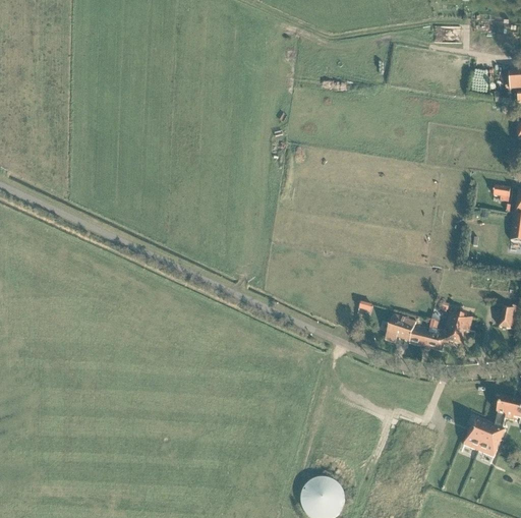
[(520,69),(509,70),(510,89),(520,87),(520,69)]
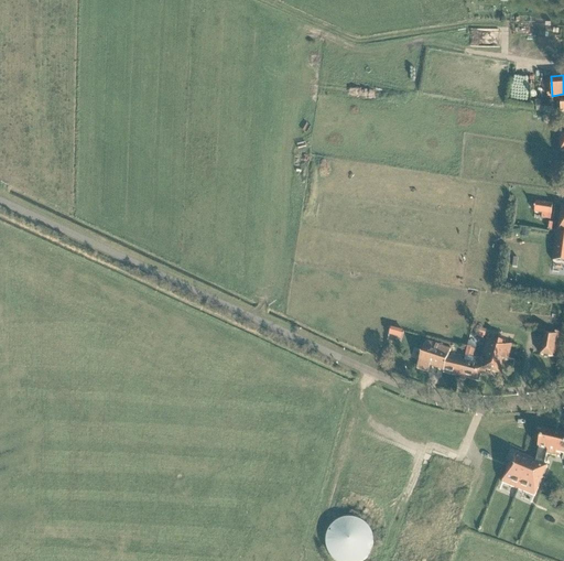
[(537,198),(534,209),(542,211),(542,216),(550,217),(552,202),(537,198)]
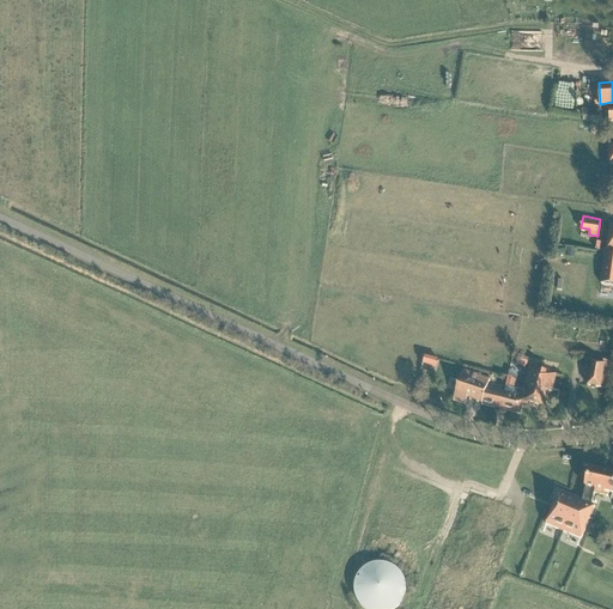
[(601,281),(612,282),(612,220),(611,220),(605,250),(606,250),(601,281)]
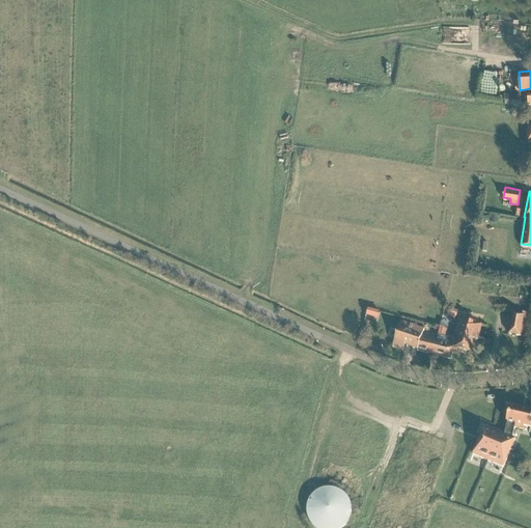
[(447,314),(455,316),(455,314),(456,314),(458,308),(452,306),(451,310),(448,309),(447,314)]
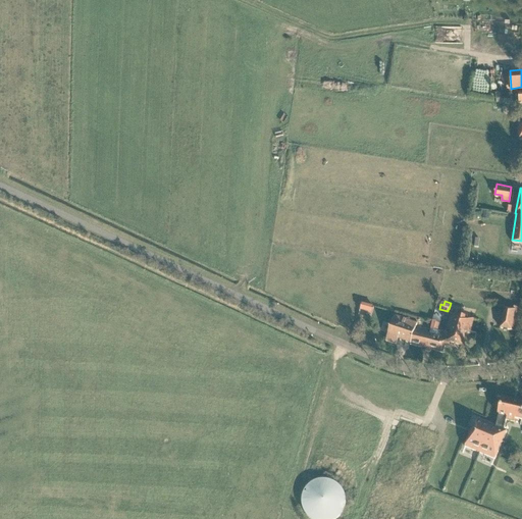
[(504,306),(501,326),(511,328),(512,326),(514,314),(519,315),(520,307),(514,306),(513,308),(504,306)]
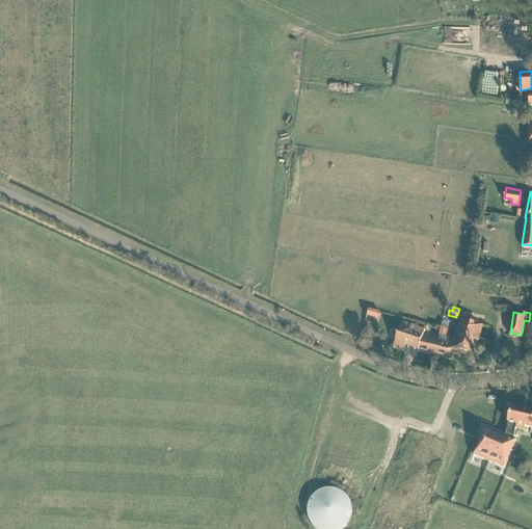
[(433,353),(433,355),(440,358),(440,354),(452,358),(454,349),(457,350),(458,347),(475,351),(477,346),(475,346),(476,343),(473,342),(475,336),(479,338),(483,323),(476,321),(476,318),(475,316),(469,315),(467,316),(466,319),(459,317),(454,337),(447,336),(446,341),(437,339),(433,353)]
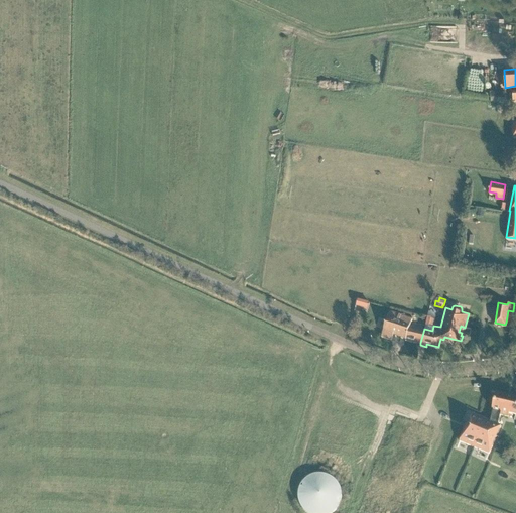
[(393,334),(408,339),(408,340),(420,343),(424,329),(410,325),(412,317),(390,310),(381,335),(391,339),(393,334)]
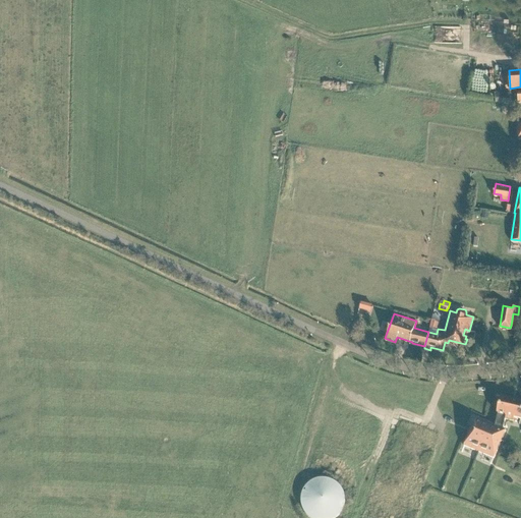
[(439,320),(431,318),(429,327),(437,329),(439,320)]
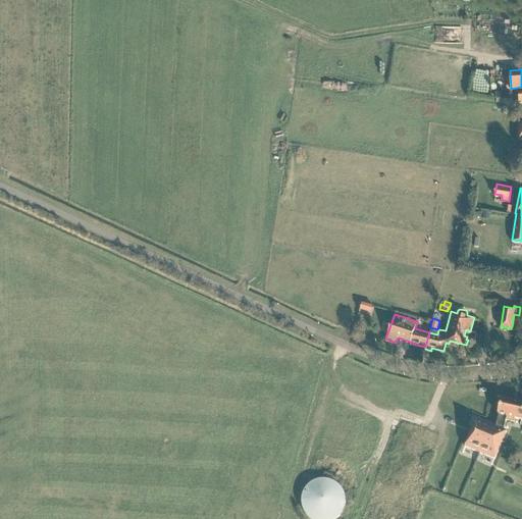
[(499,413),(497,424),(504,427),(506,417),(514,419),(515,416),(521,417),(521,400),(503,396),(499,413)]
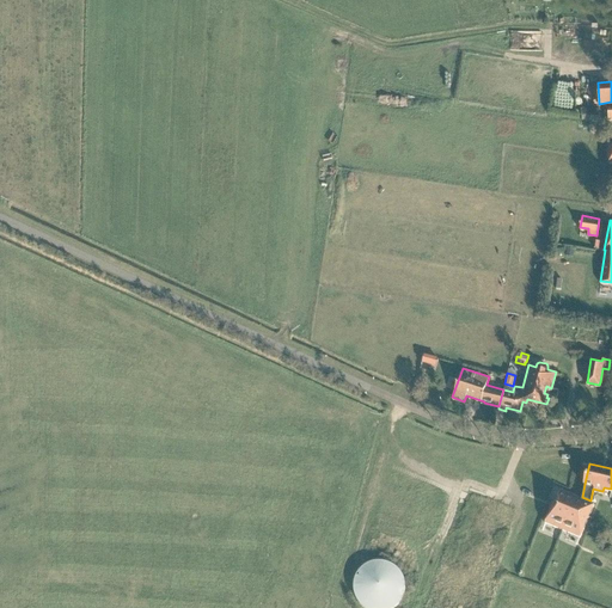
[(554,501),(545,521),(580,535),(594,503),(591,501),(582,497),(561,489),(556,502),(554,501)]
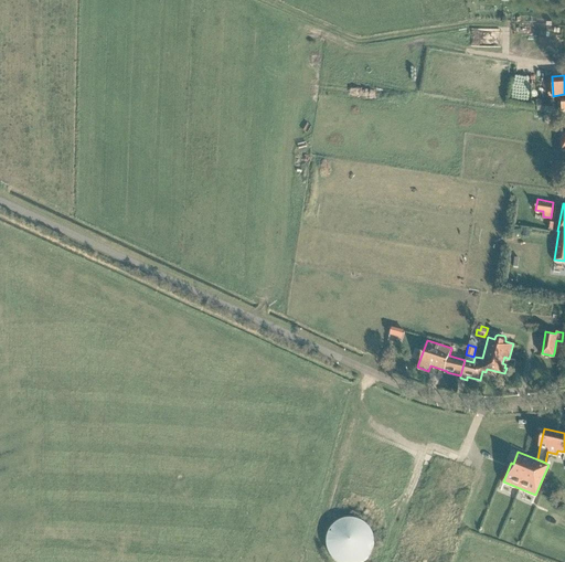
[(327,538),(326,540),(327,542),(327,543),(327,545),(327,547),(327,548),(328,550),(329,552),(330,554),(332,557),(333,558),(334,559),(337,560),(339,561),(360,561),(361,561),(363,560),(365,559),(368,558),(369,557),(370,554),(371,552),(372,550),(373,548),(373,545),(374,543),(374,542),(374,540),(374,539),(374,538),(374,536),(373,533),(372,531),(372,530),(371,529),(371,528),(369,526),(368,525),(366,522),(364,521),(362,520),(360,519),(359,518),(356,518),(354,517),(353,517),(351,517),(349,517),(347,517),(343,518),(342,518),(340,519),(338,520),(336,521),(333,523),(332,525),(331,526),(330,527),(329,529),(329,530),(328,531),(327,533),(327,536),(327,538)]
